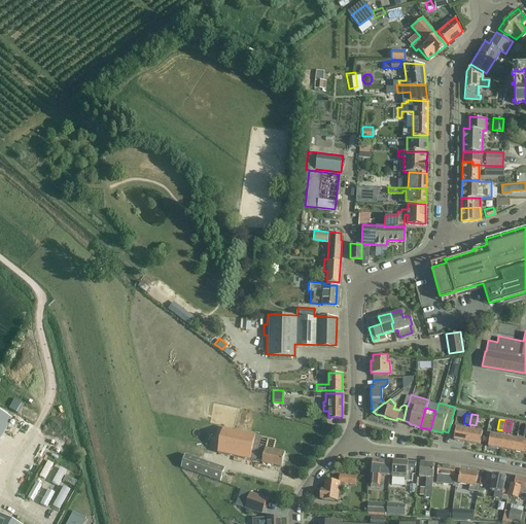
[(453,438),(466,441),(468,428),(456,425),(453,438)]
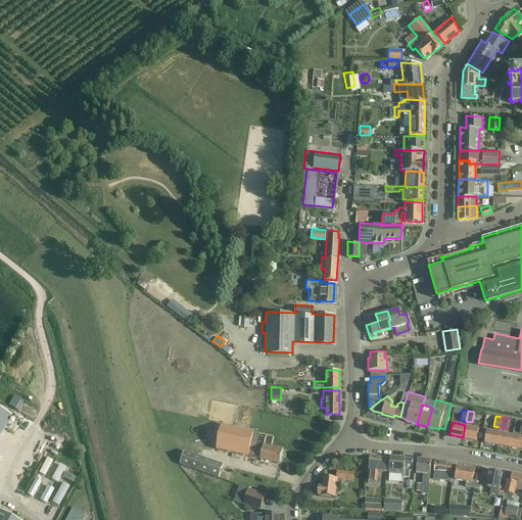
[(247,454),(252,430),(221,423),(216,447),(247,454)]
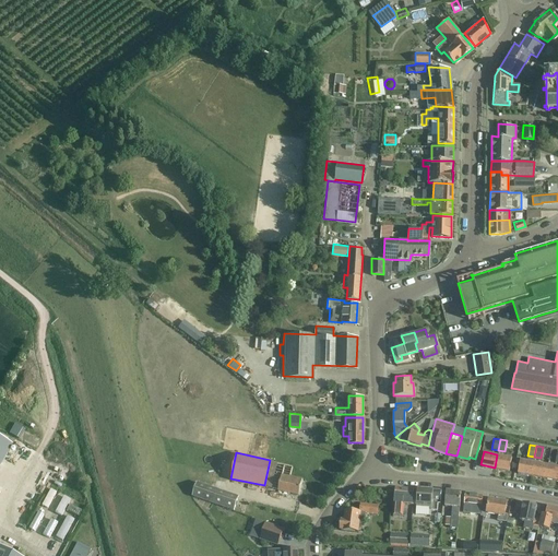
[(497,454),(495,468),(509,470),(511,457),(497,454)]
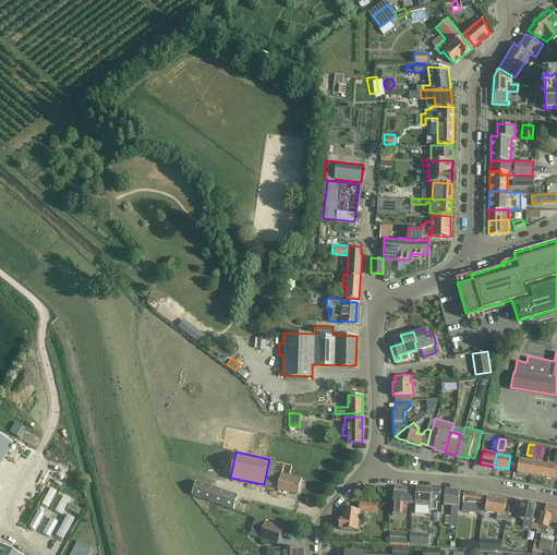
[(516,471),(530,473),(532,460),(519,457),(516,471)]
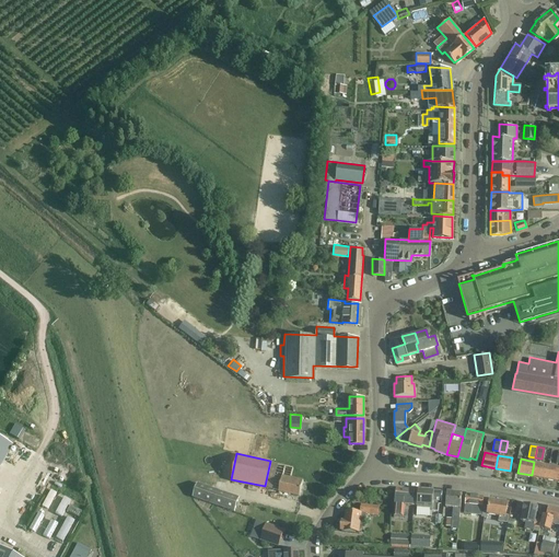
[(292,465),(270,461),(265,486),(298,492),(301,477),(290,475),(292,465)]
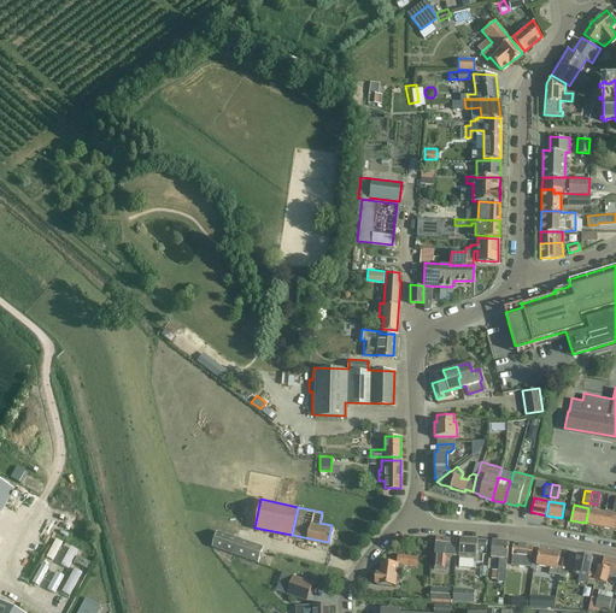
[(586,523),(600,526),(604,511),(588,508),(586,523)]
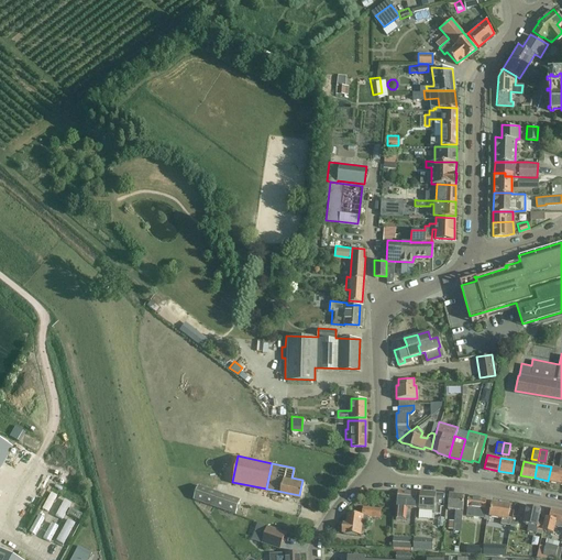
[(548,481),(561,482),(561,469),(551,467),(548,481)]
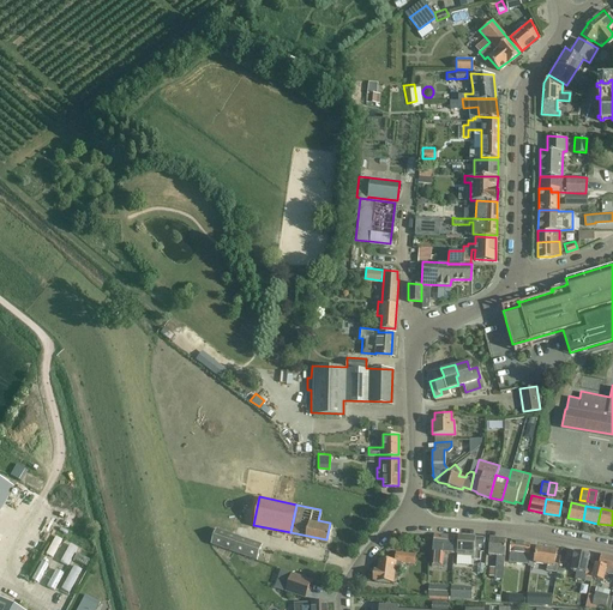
[(82,523),(74,524),(80,544),(86,542),(82,523)]
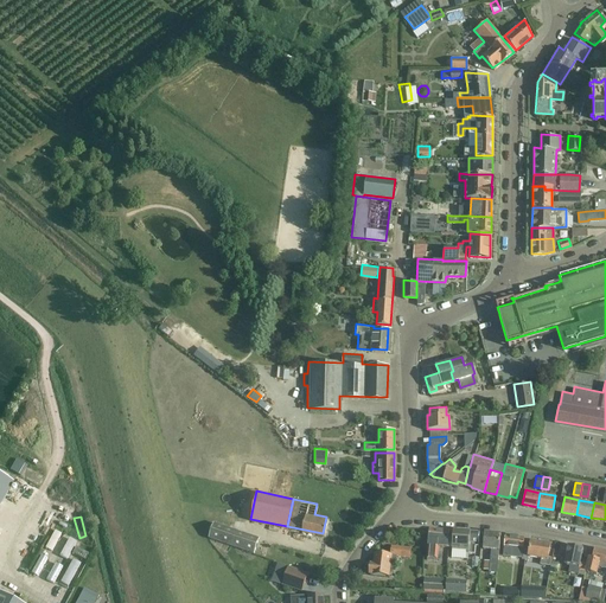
[(253,550),(259,536),(214,519),(208,534),(253,550)]
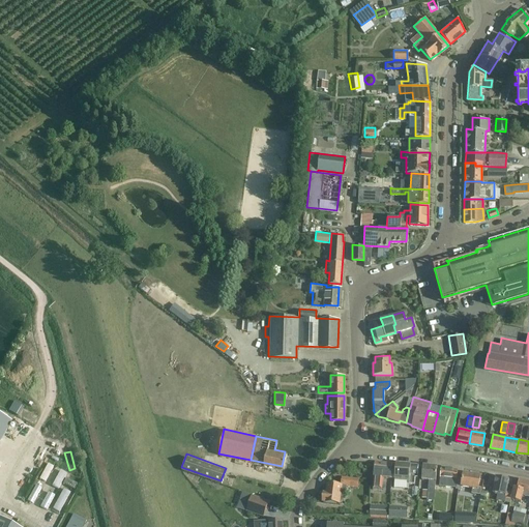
[(391,467),(392,462),(374,460),(374,461),(373,475),(372,486),(372,489),(381,489),(382,476),(390,477),(391,467)]
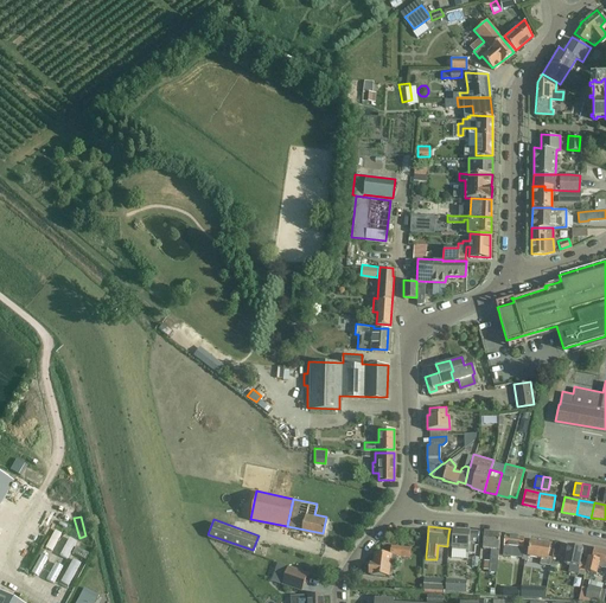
[(477,544),(478,530),(452,527),(451,546),(467,549),(466,551),(473,552),(473,544),(477,544)]
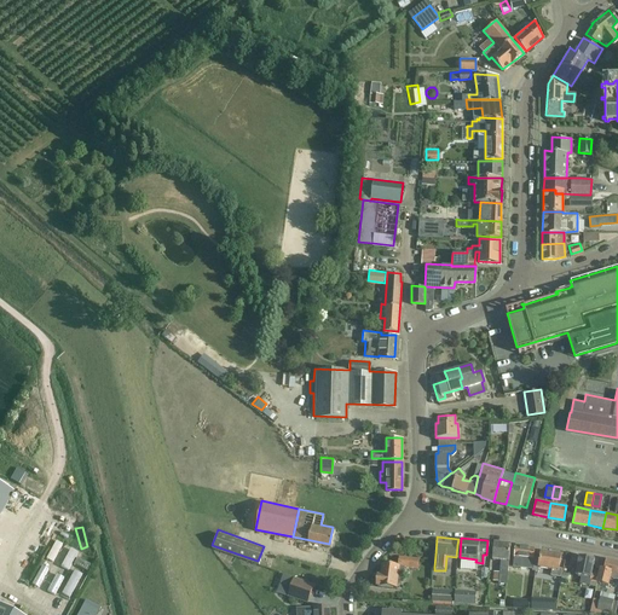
[(506,582),(507,578),(506,578),(507,569),(507,566),(509,543),(494,540),(491,557),(500,558),(498,568),(501,568),(498,582),(506,582)]
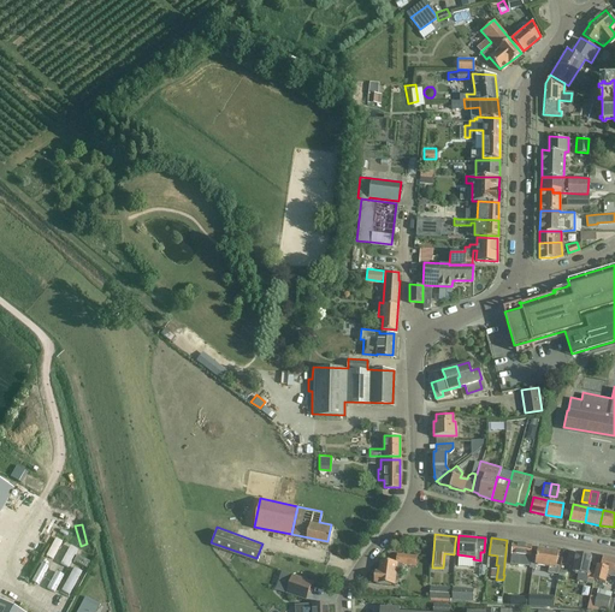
[(514,562),(528,564),(530,551),(531,544),(512,541),(510,552),(515,552),(514,562)]
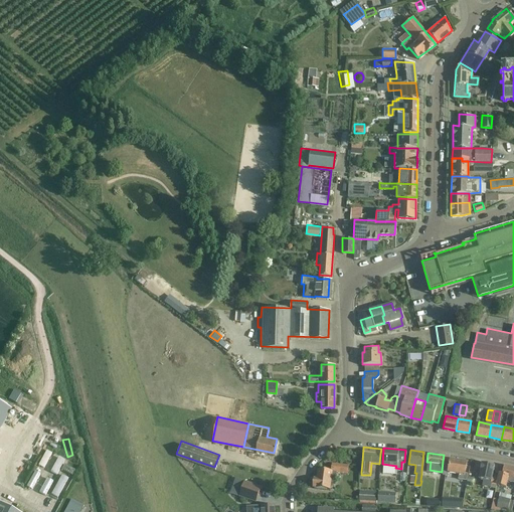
[(443,461),(442,472),(442,473),(447,474),(448,471),(459,473),(458,477),(465,479),(466,473),(464,472),(466,460),(450,458),(449,462),(443,461)]
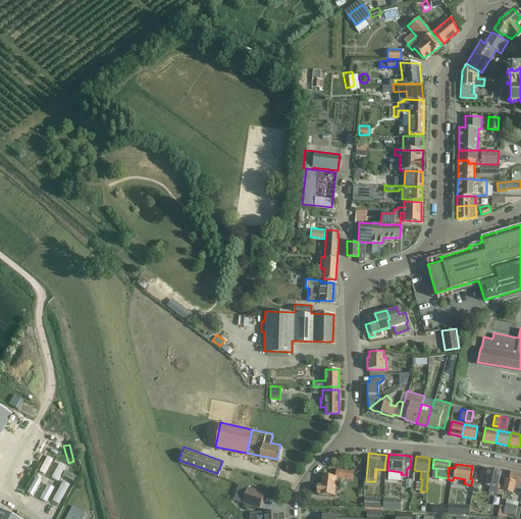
[(502,489),(504,483),(499,482),(501,470),(487,467),(484,483),(489,484),(488,490),(497,492),(498,488),(502,489)]
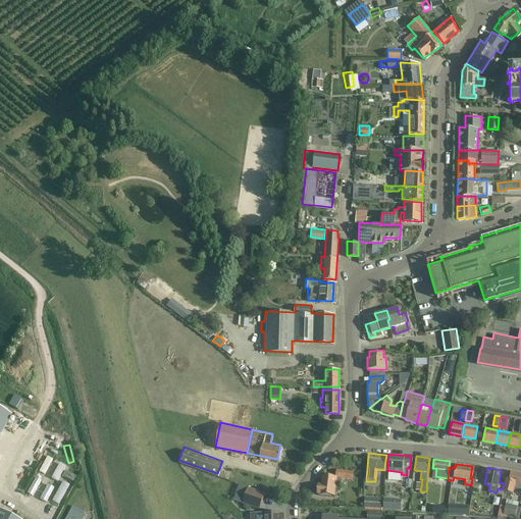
[(334,476),(331,475),(321,474),(320,483),(317,482),(316,492),(333,494),(334,485),(339,485),(340,477),(352,479),(353,469),(335,468),(334,476)]
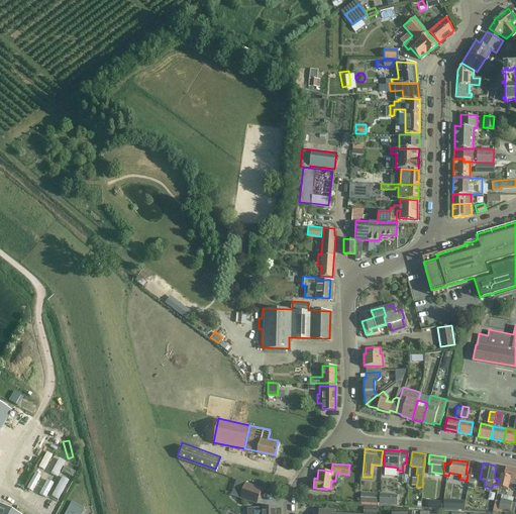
[(515,483),(515,469),(502,466),(498,486),(508,488),(509,482),(515,483)]
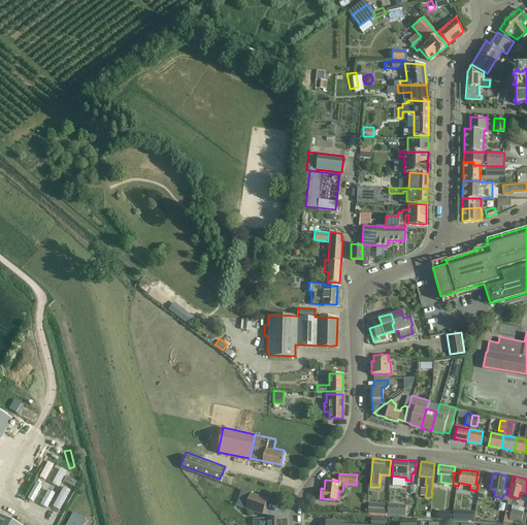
[(29,479),(21,498),(28,501),(36,482),(29,479)]
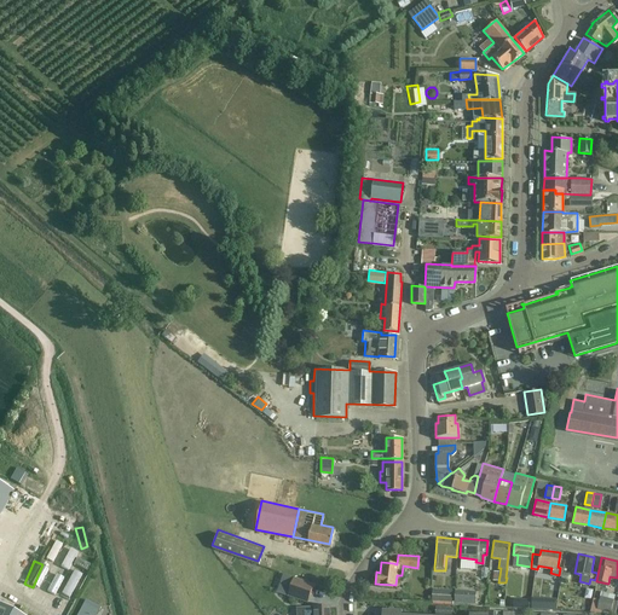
[(52,569),(40,593),(48,597),(61,573),(52,569)]
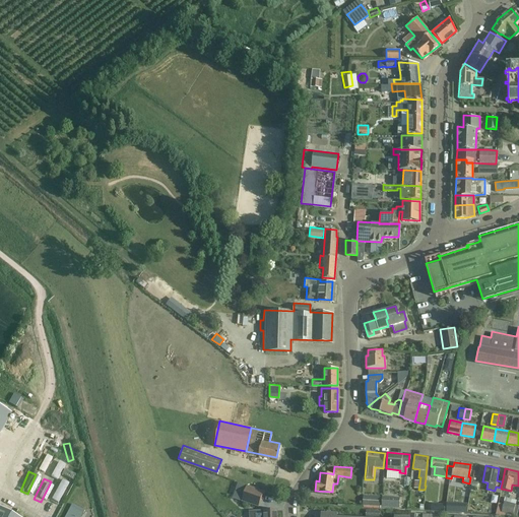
[(446,494),(448,480),(441,479),(439,493),(446,494)]
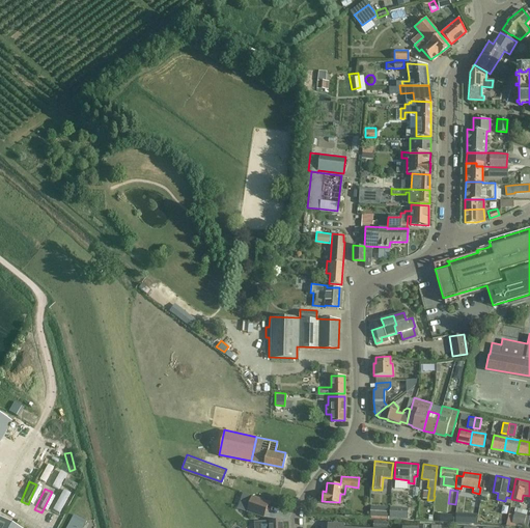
[(269,500),(251,495),(246,510),(263,516),(269,500)]
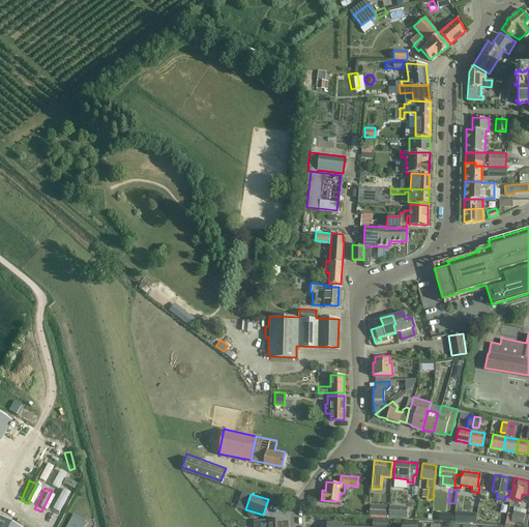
[(501,502),(499,510),(506,513),(508,503),(501,502)]
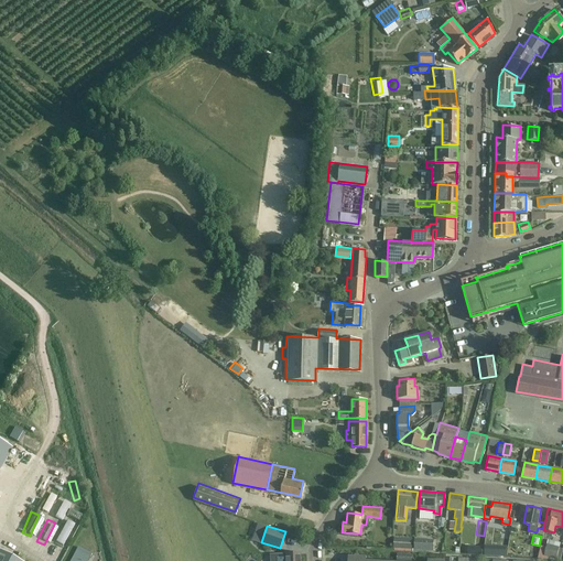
[(411,550),(412,547),(411,547),(412,536),(393,536),(393,549),(411,550)]
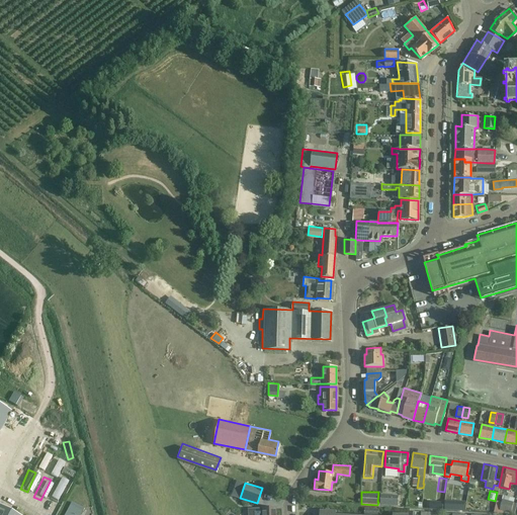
[(379,502),(378,502),(377,505),(399,506),(400,504),(397,504),(398,494),(380,493),(379,502)]
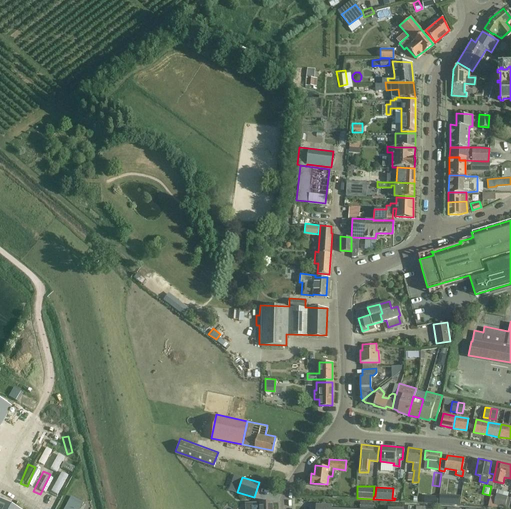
[(496,493),(495,495),(490,494),(487,505),(491,505),(498,506),(499,504),(505,506),(507,496),(496,493)]
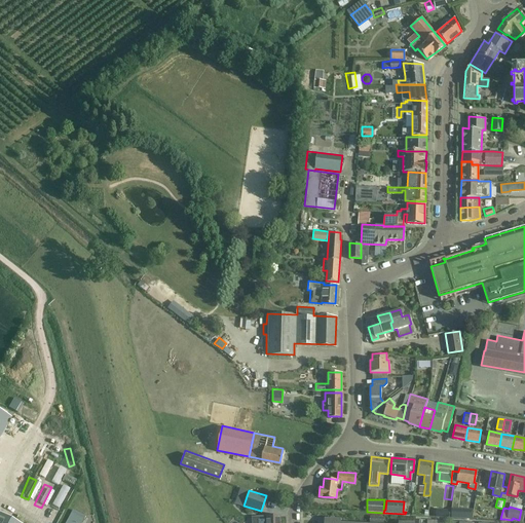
[(80,522),(85,515),(73,508),(64,522),(80,522)]
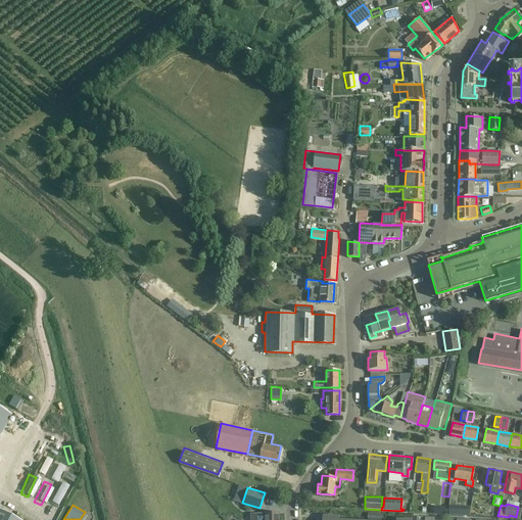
[(17,519),(0,510),(0,519),(17,519)]
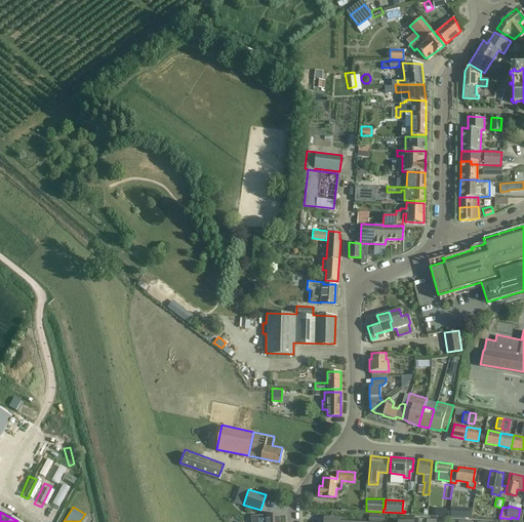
[(279,521),(279,513),(253,515),(253,521),(279,521)]
